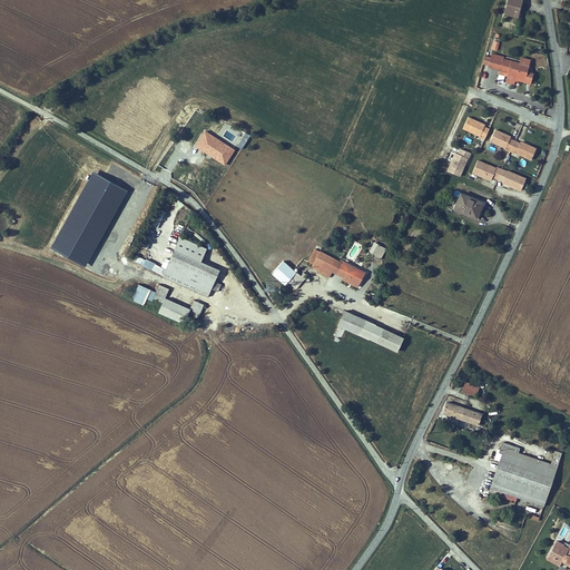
[(517,18),(522,0),(509,0),(504,15),(517,18)]
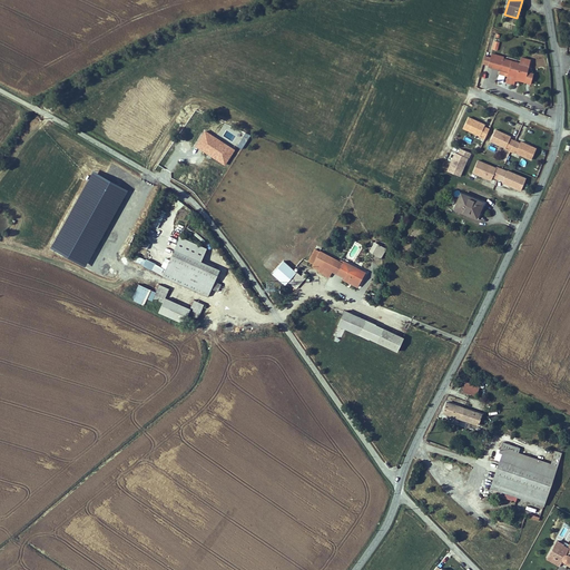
[(508,58),(495,53),(491,66),(502,70),(502,71),(510,75),(528,80),(532,68),(529,67),(531,61),(524,59),(522,65),(508,59),(508,58)]
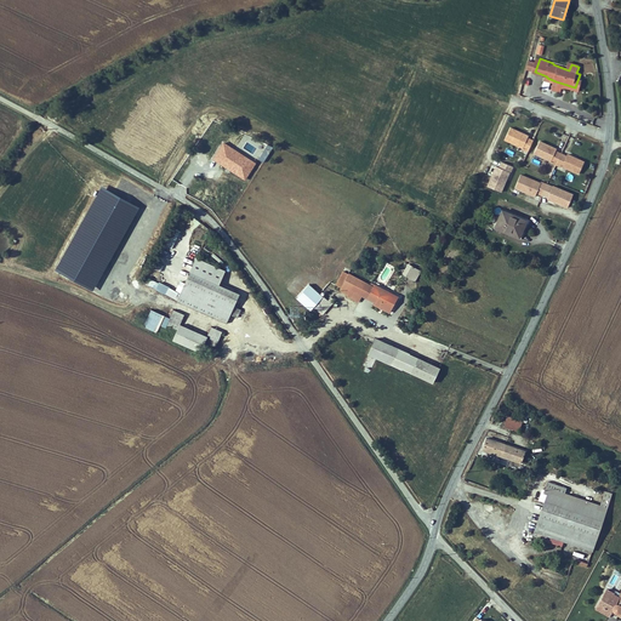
[(575,87),(556,81),(554,84),(552,90),(560,93),(562,90),(565,91),(565,89),(573,92),(575,87)]
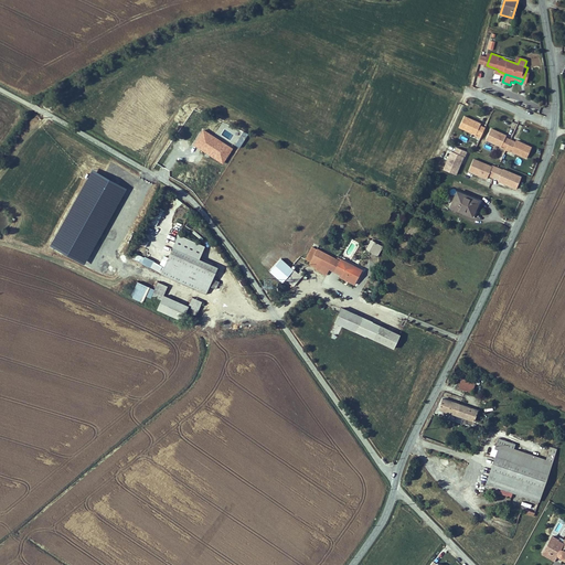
[(482,136),(486,126),(481,124),(481,121),(466,116),(461,127),(477,134),(482,136)]
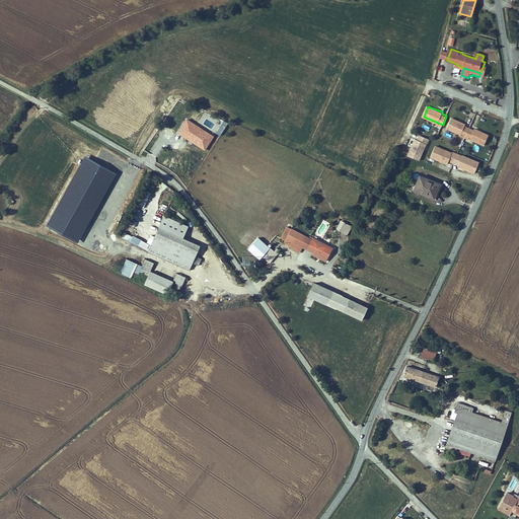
[(214,136),(187,119),(177,133),(205,150),(214,136)]
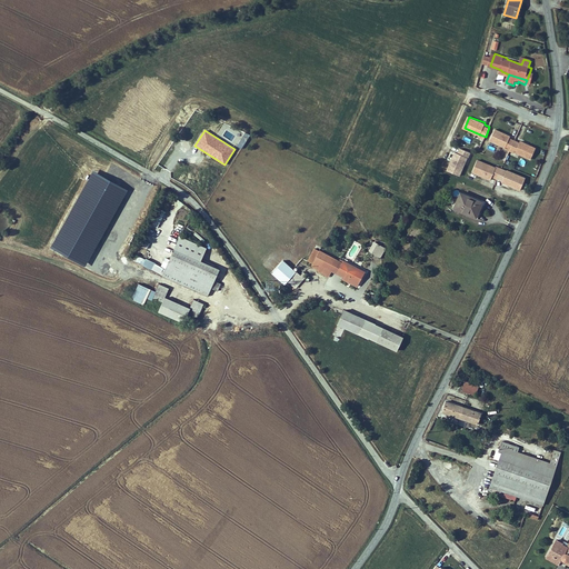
[(491,141),(532,158),(537,147),(521,140),(521,142),(510,138),(511,136),(496,130),(491,141)]
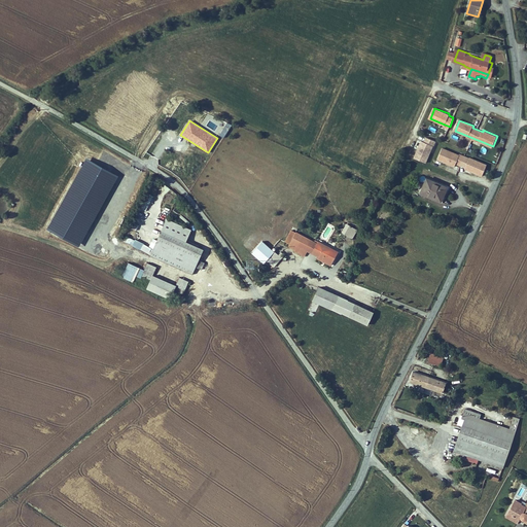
[(414,159),(425,164),(434,141),(425,137),(423,142),(421,141),(414,159)]
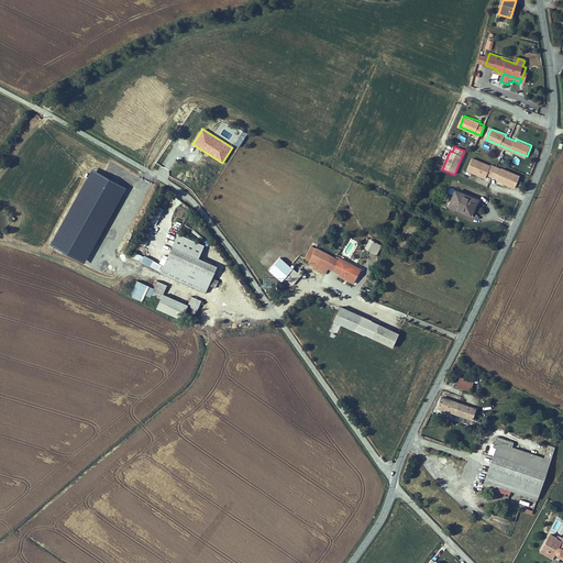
[(490,165),(474,157),(468,169),(485,177),(487,175),(515,187),(520,175),(493,164),(490,165)]
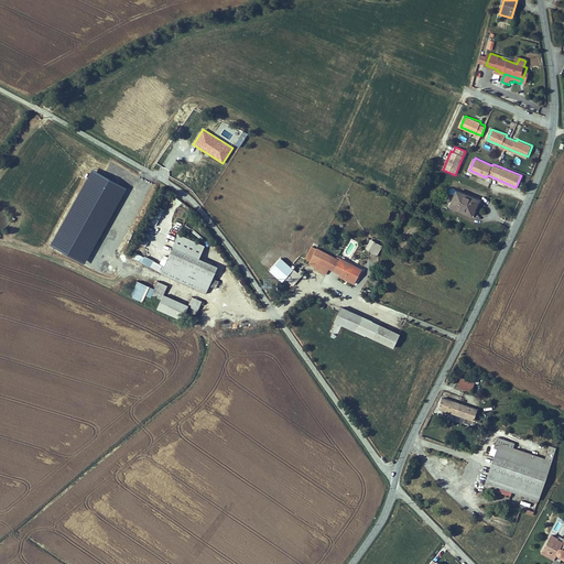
[(449,207),(473,217),(480,199),(457,190),(449,207)]
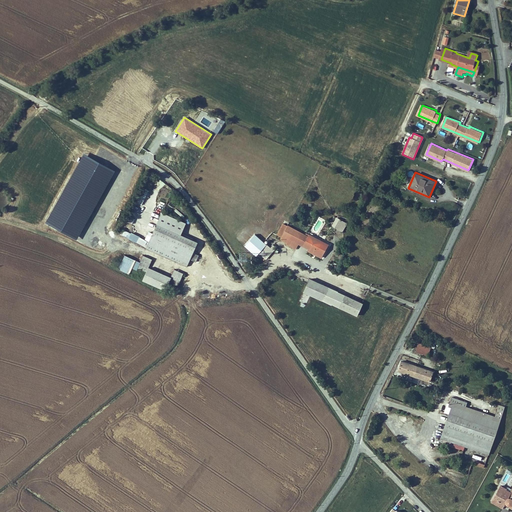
[(336,221),(334,225),(348,231),(352,223),(340,217),(337,222),(336,221)]
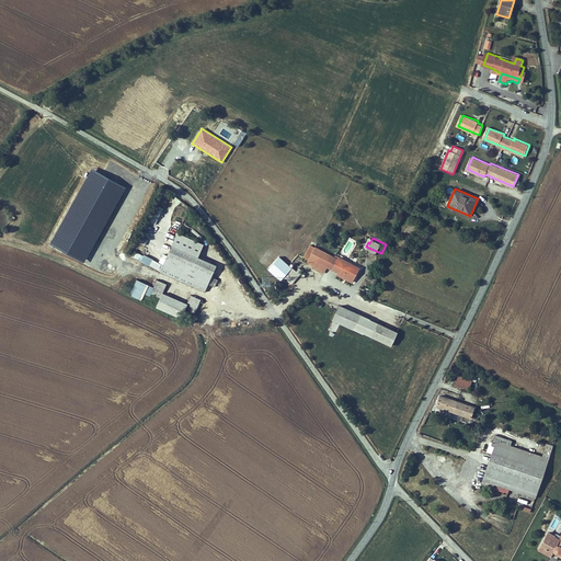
[(342,262),(313,245),(307,258),(312,260),(311,262),(329,272),(332,266),(344,274),(358,282),(364,270),(344,260),(342,262)]
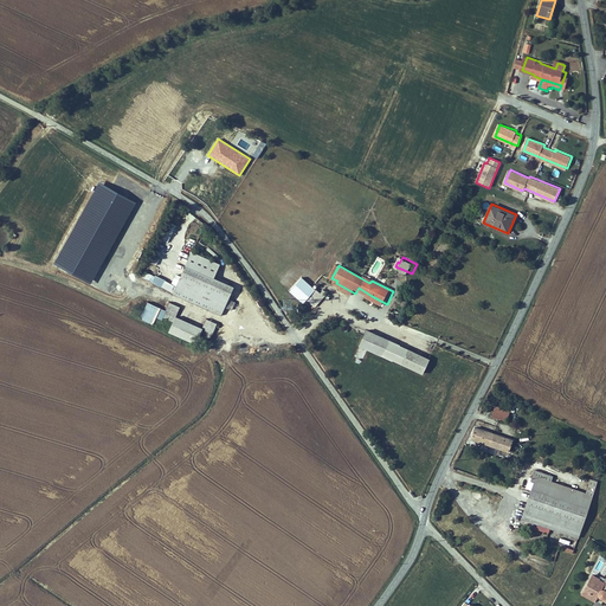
[(227,303),(233,290),(187,269),(173,297),(220,318),(224,311),(231,314),(236,305),(227,303)]
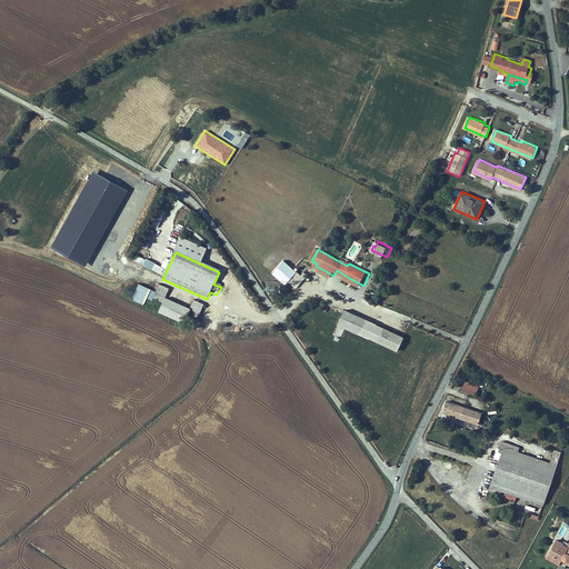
[(142,266),(161,273),(165,266),(146,258),(142,266)]
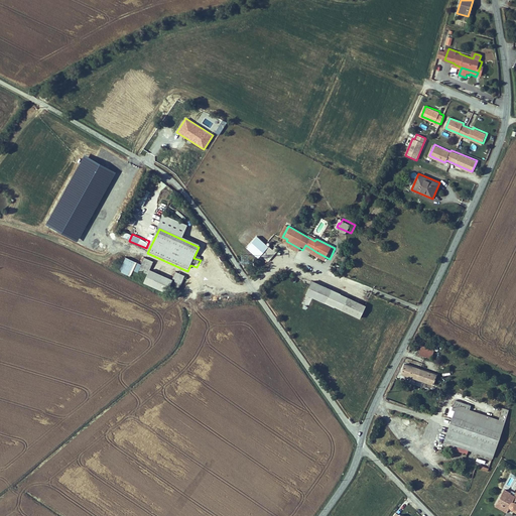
[(273,245),(264,255),(271,261),(280,251),(273,245)]
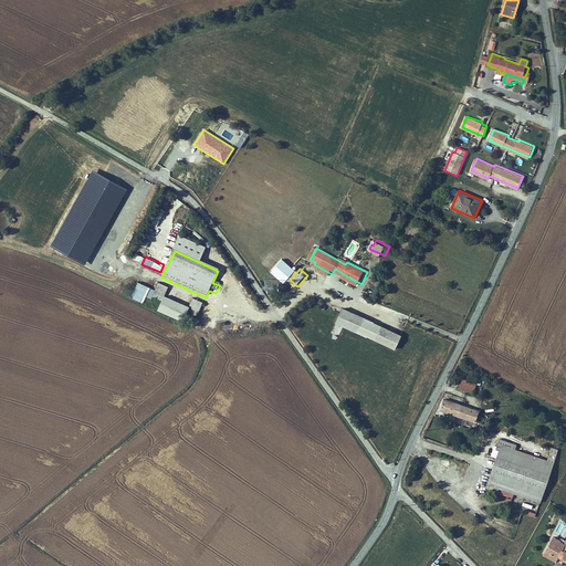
[(359,287),(362,284),(347,276),(345,280),(359,287)]
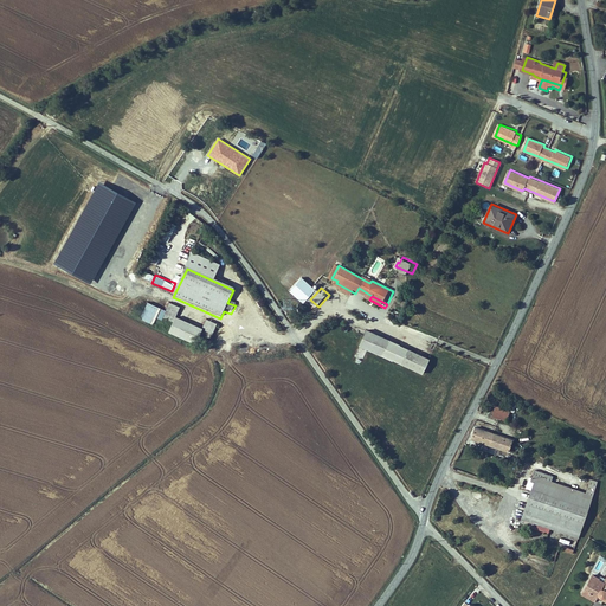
[(161,311),(148,304),(140,321),(153,327),(161,311)]
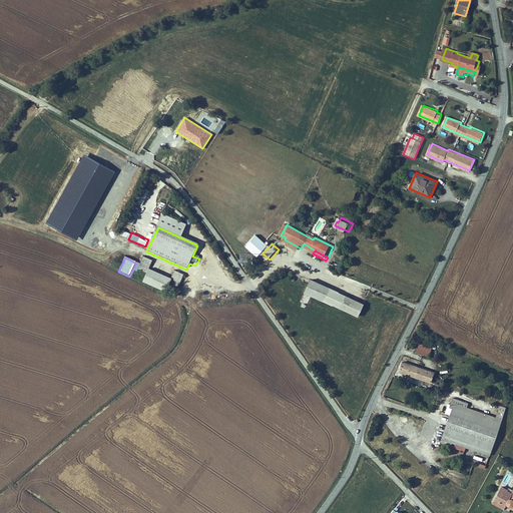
[(148,271),(151,263),(143,259),(138,270),(146,275),(148,271)]
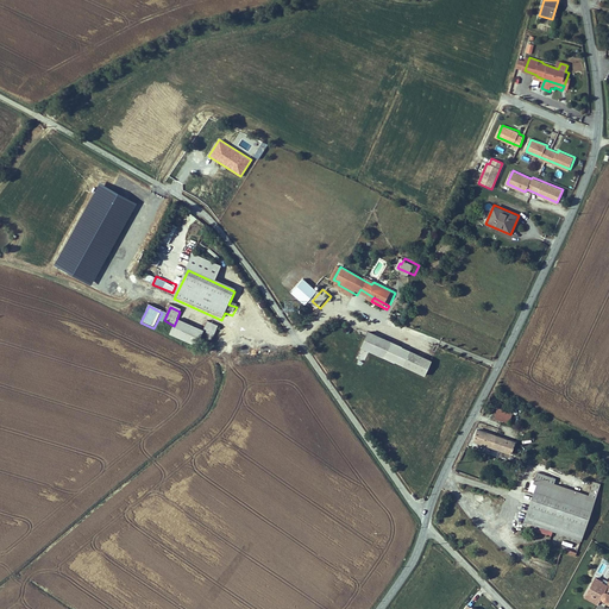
[(176,321),(174,326),(169,336),(195,349),(202,333),(176,321)]
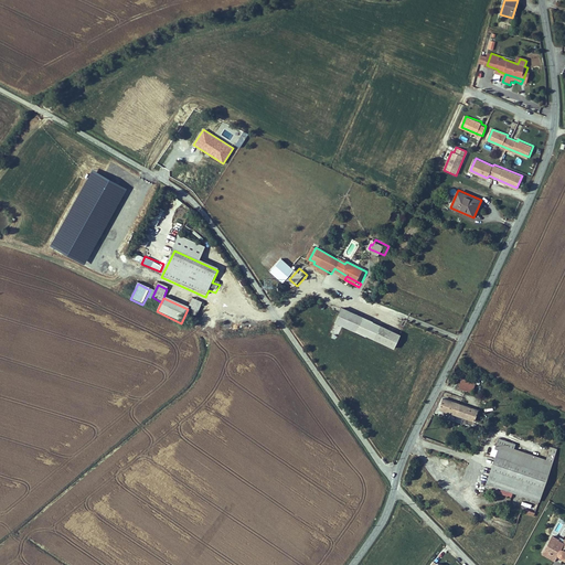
[(195,318),(202,305),(193,300),(187,313),(195,318)]
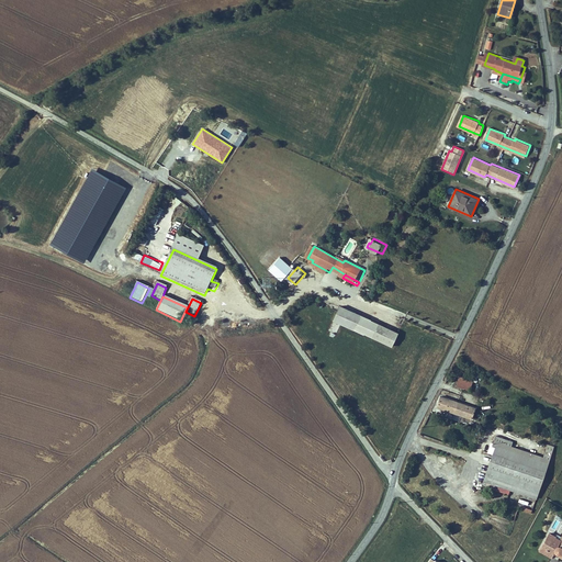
[(364,315),(344,307),(338,322),(360,329),(364,315)]
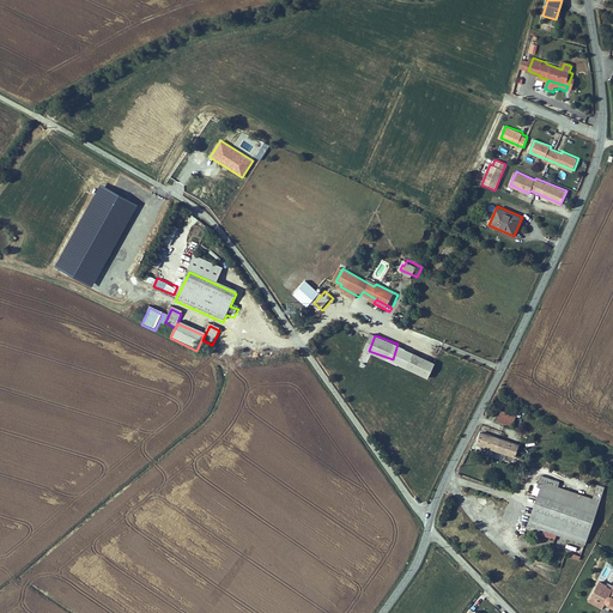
[(393,359),(404,363),(408,349),(398,344),(393,359)]
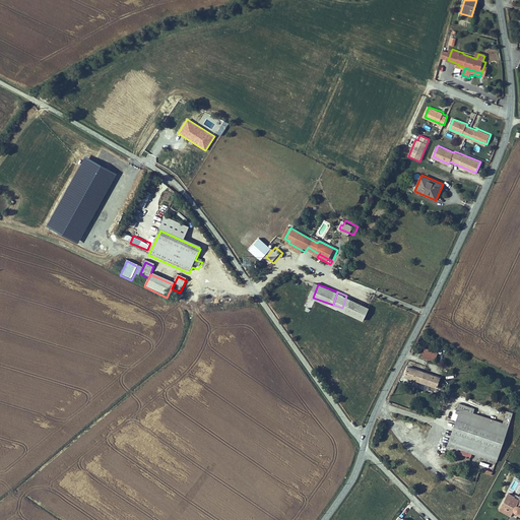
[(342,308),(350,312),(355,299),(346,296),(342,308)]
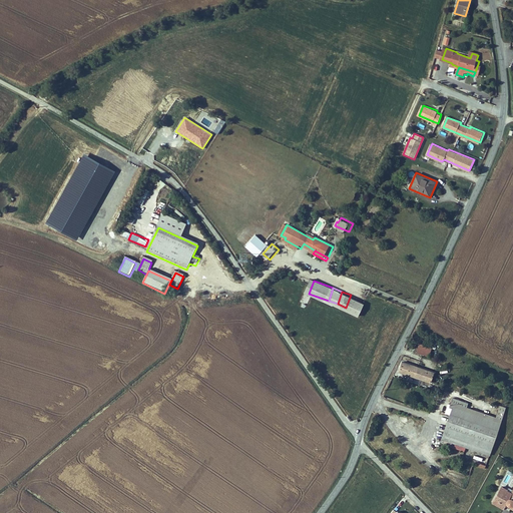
[(368,303),(351,295),(346,308),(363,315),(368,303)]
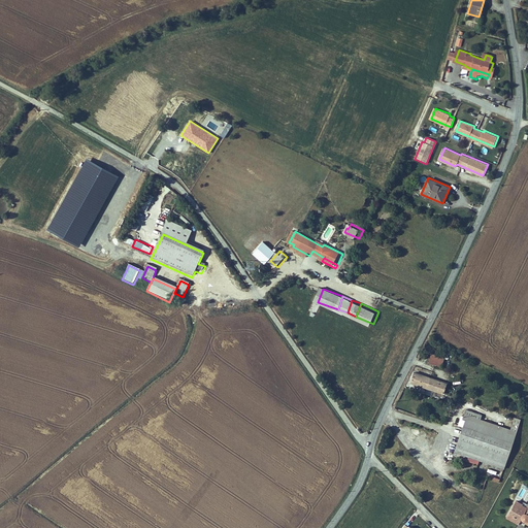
[(440,356),(438,365),(447,367),(449,358),(440,356)]
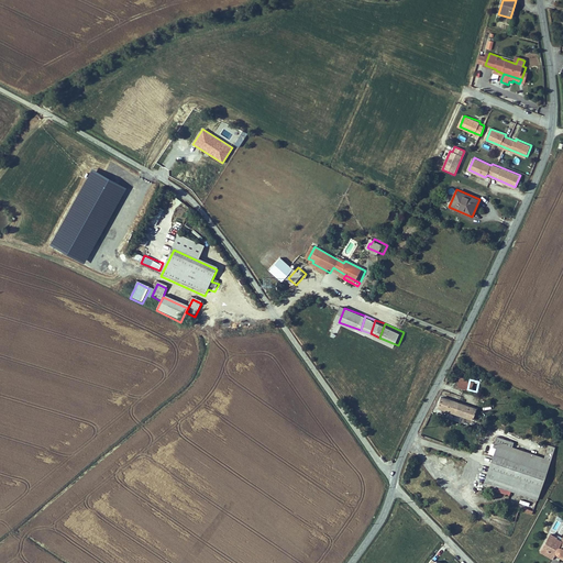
[(459,415),(462,404),(446,399),(443,409),(459,415)]
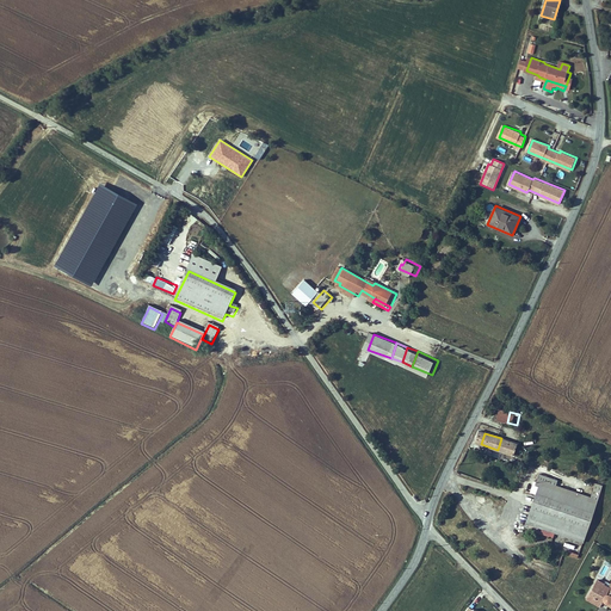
[(501,438),(498,450),(522,456),(525,445),(501,438)]
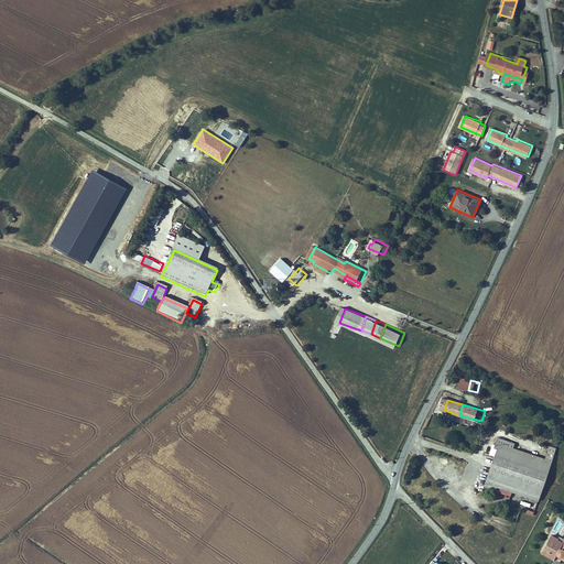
[(505,452),(502,458),(553,478),(563,453),(557,452),(553,464),(520,452),(522,447),(506,441),(501,451),(505,452)]
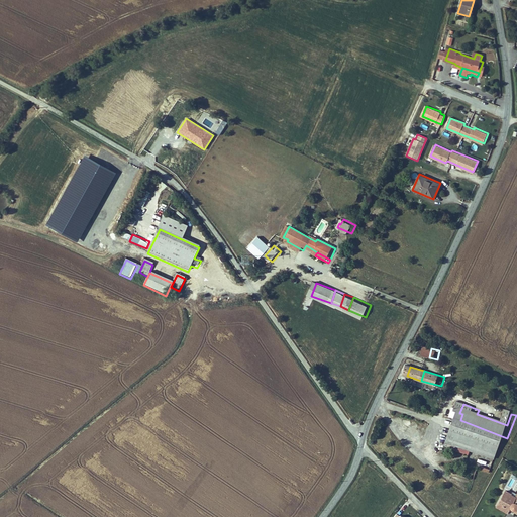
[(475,453),(498,462),(507,438),(460,420),(450,443),(449,447),(451,449),(453,444),(461,447),(459,452),(473,457),(475,453)]
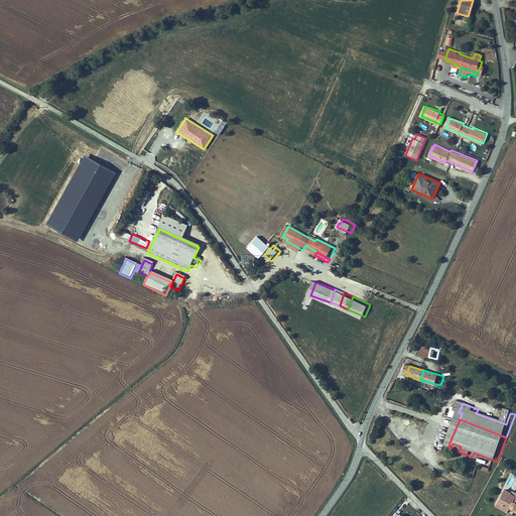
[(507,493),(500,506),(511,512),(512,508),(512,509),(512,510),(513,510),(513,511),(514,511),(514,512),(515,512),(515,498),(512,497),(513,496),(507,493)]
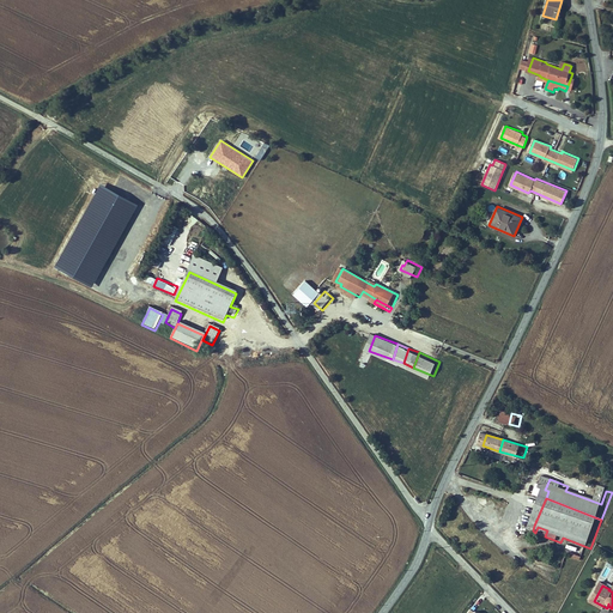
[(607,608),(594,601),(592,605),(605,612),(607,608)]
